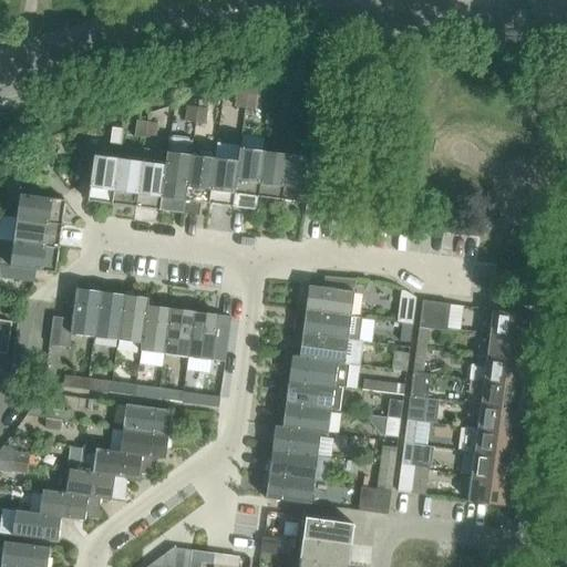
[(285,93),(296,95),(298,78),(288,76),(285,93)]
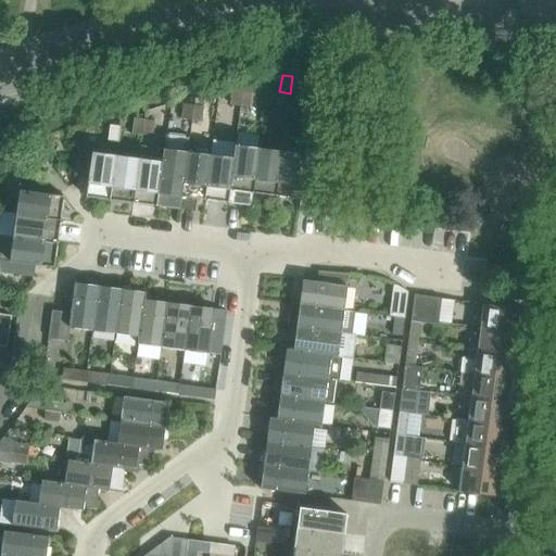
[(301,77),(292,76),(290,93),(299,95),(301,77)]
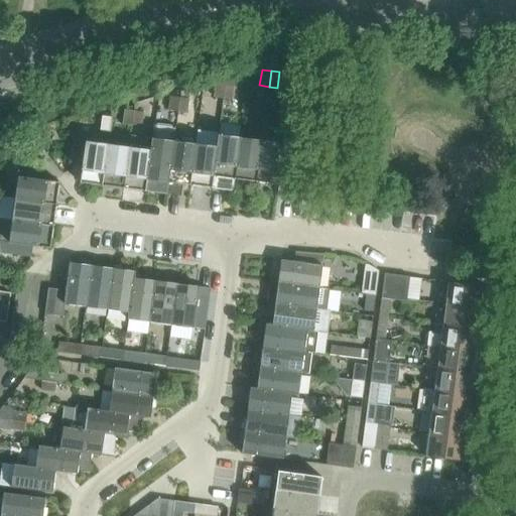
[(214,96),(223,97),(225,83),(216,82),(214,96)]
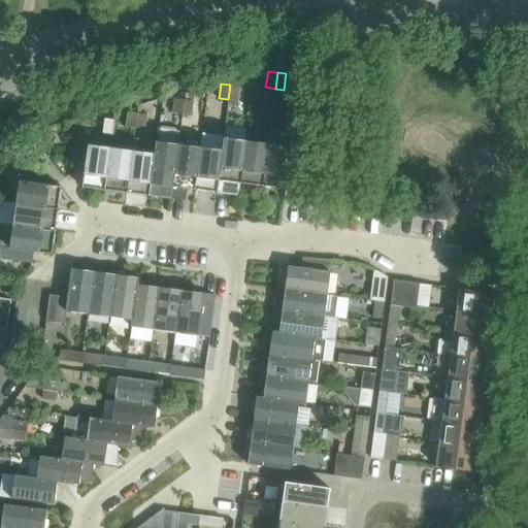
[(240,86),(230,85),(228,99),(238,101),(240,86)]
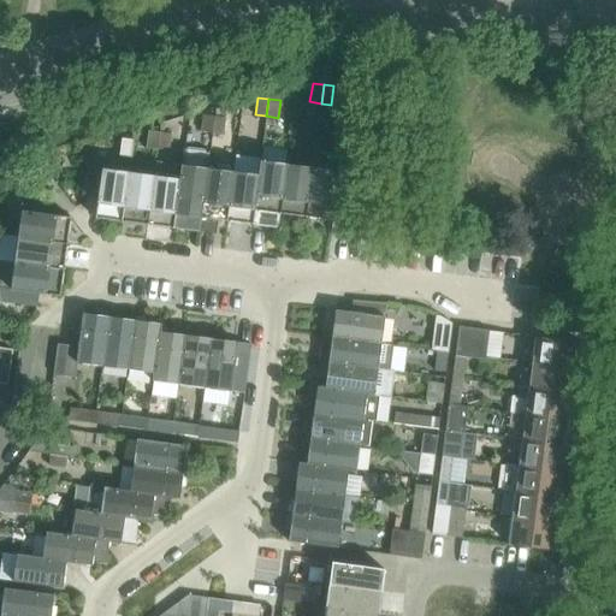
[(212,131),(214,116),(203,114),(201,130),(212,131)]
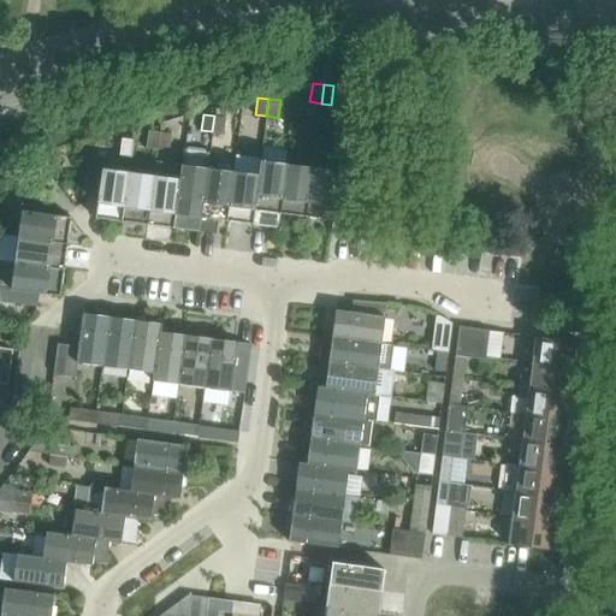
[(225,117),(214,116),(212,131),(223,132),(225,117)]
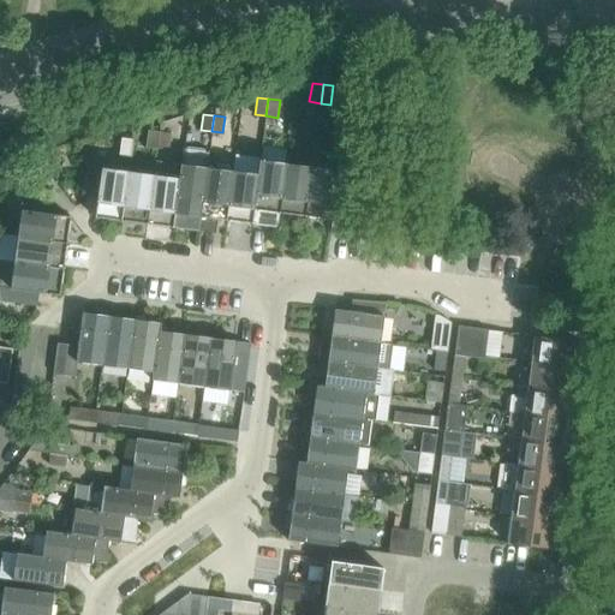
[(157,148),(160,132),(149,130),(147,147),(157,148)]
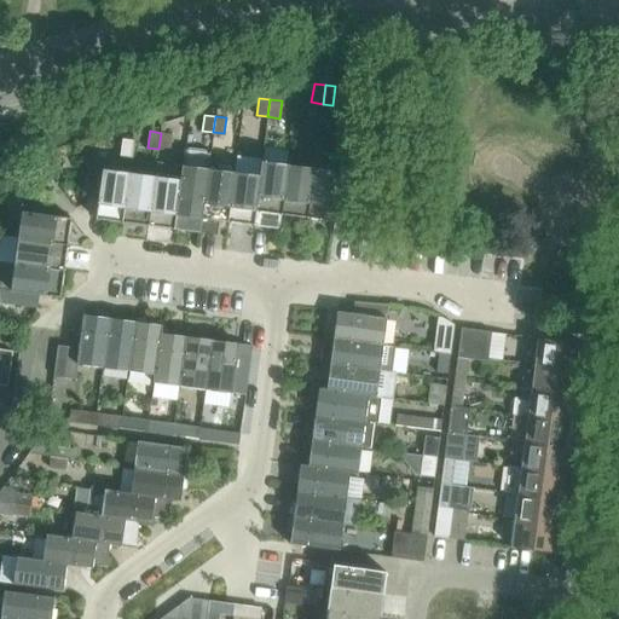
[(173,134),(161,133),(158,149),(171,150),(173,134)]
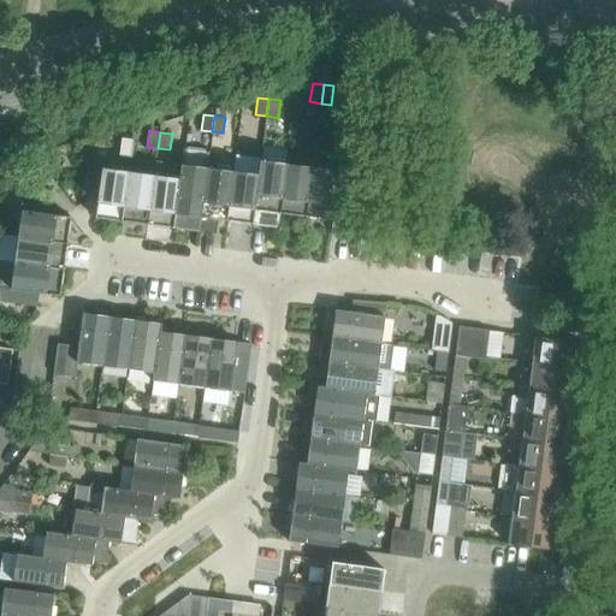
[(123,138),(120,157),(130,158),(132,140),(123,138)]
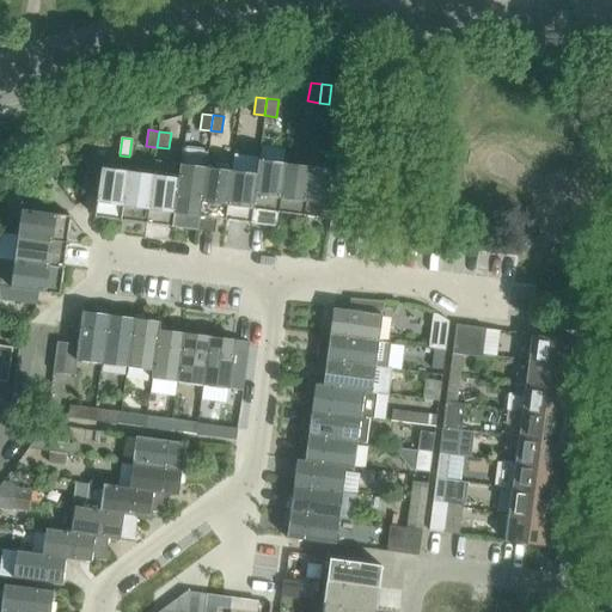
[(276,221),(286,150),(259,146),(257,171),(252,209),(251,224),(269,226),(270,220),(276,221)]
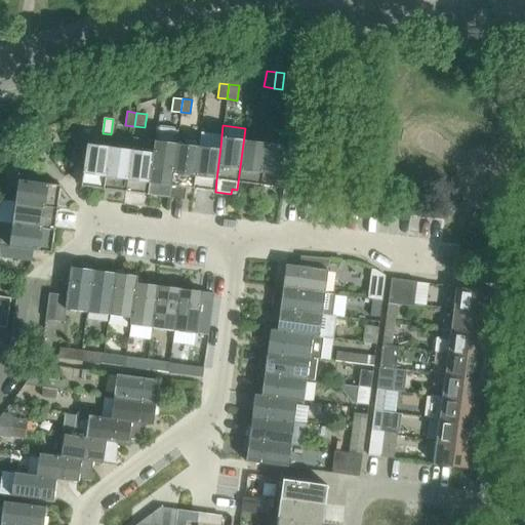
[(238,183),(253,185),(259,186),(268,130),(245,128),(238,183)]
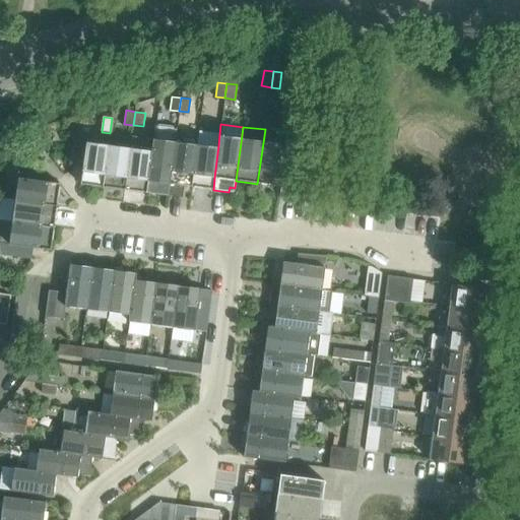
[(257,184),(279,187),(286,132),(265,129),(257,184)]
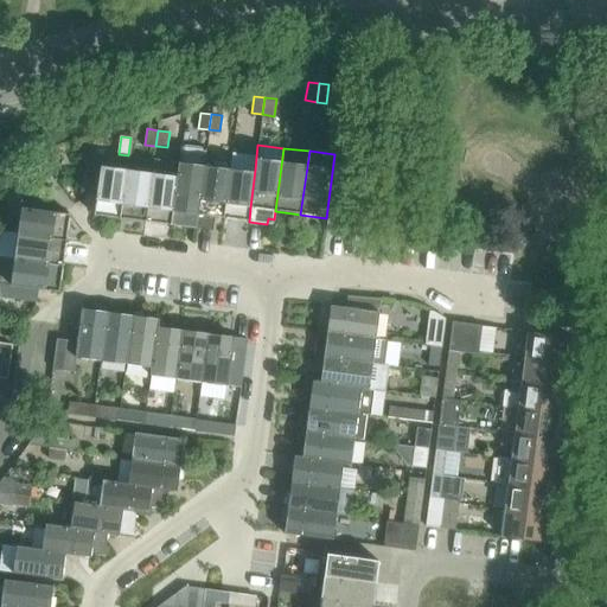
[(197,219),(197,215),(204,163),(178,160),(176,177),(171,225),(185,228),(186,218),(197,219)]
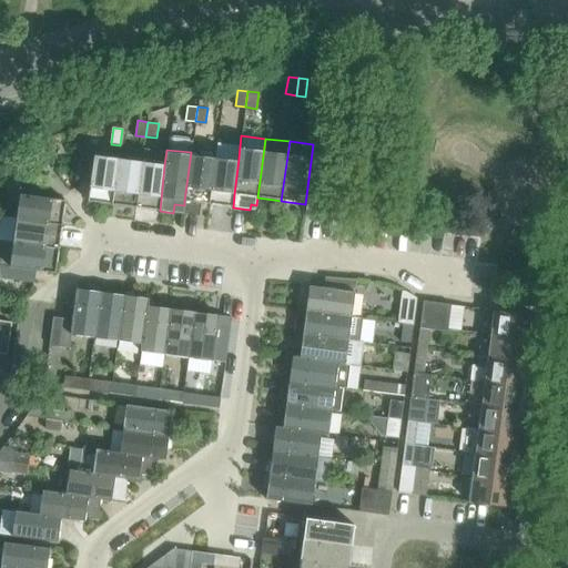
[(201,203),(208,204),(214,155),(191,152),(184,201),(184,205),(183,214),(199,216),(201,203)]
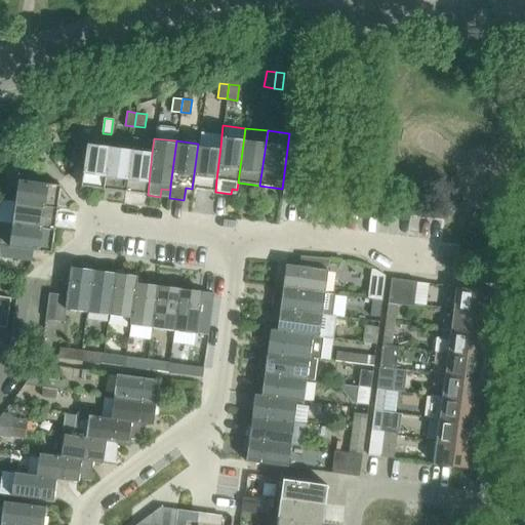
[(80,186),(103,189),(109,147),(75,143),(71,167),(72,167),(83,168),(80,186)]
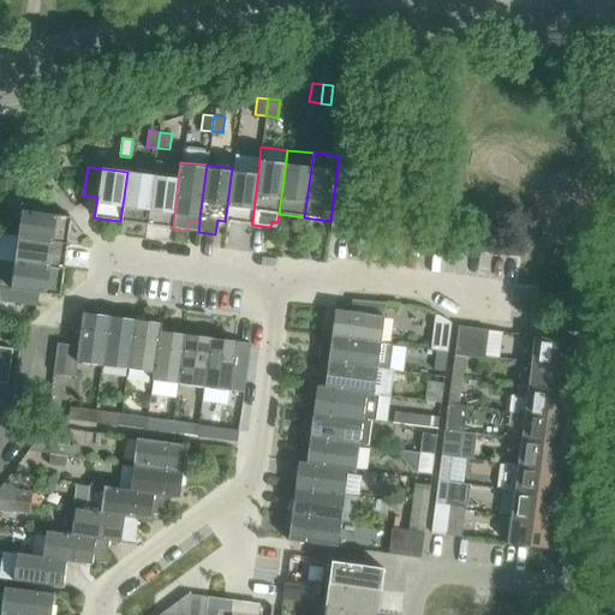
[(254,210),(258,172),(232,168),(225,221),(252,225),(254,210)]
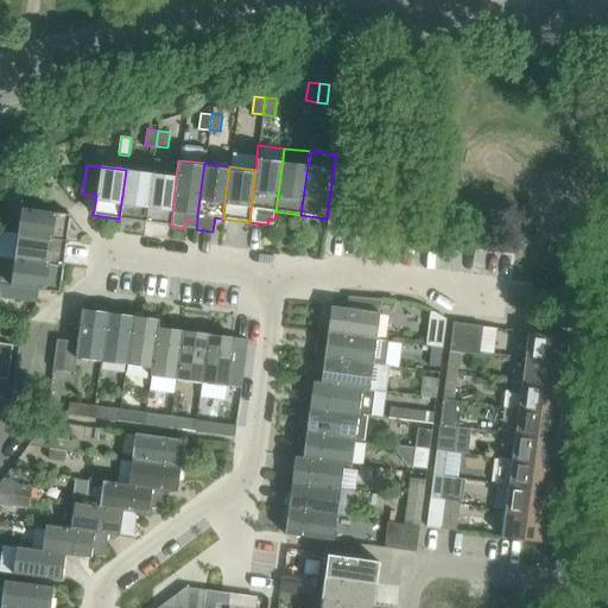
[(119,219),(145,222),(152,173),(126,170),(119,219)]
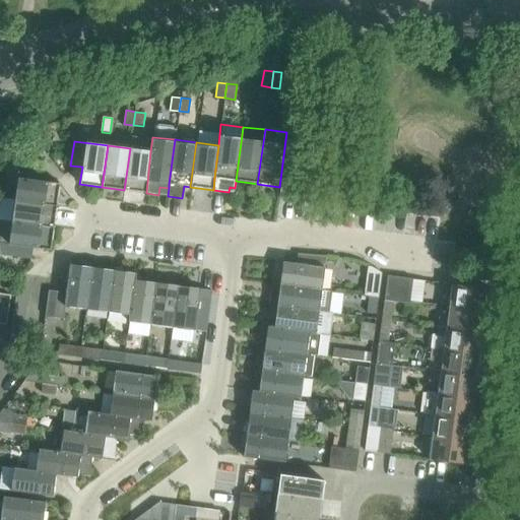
[(150,151),(130,148),(124,190),(146,193),(150,151)]
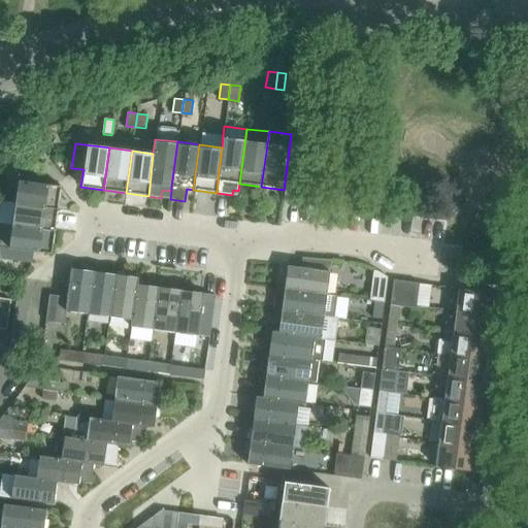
[(57,208),(60,187),(42,184),(44,172),(20,169),(14,202),(57,208)]
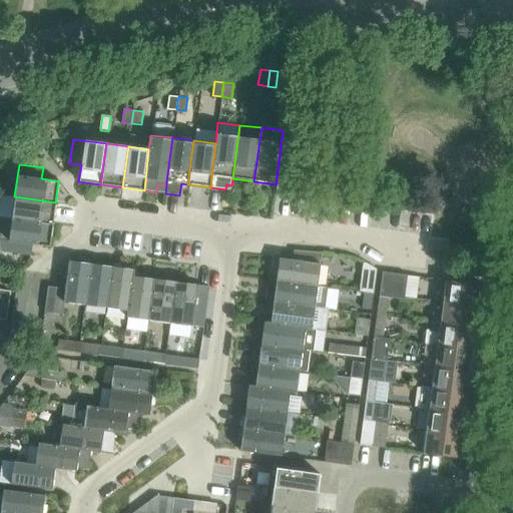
[(14,196),(11,218),(52,224),(55,202),(14,196)]
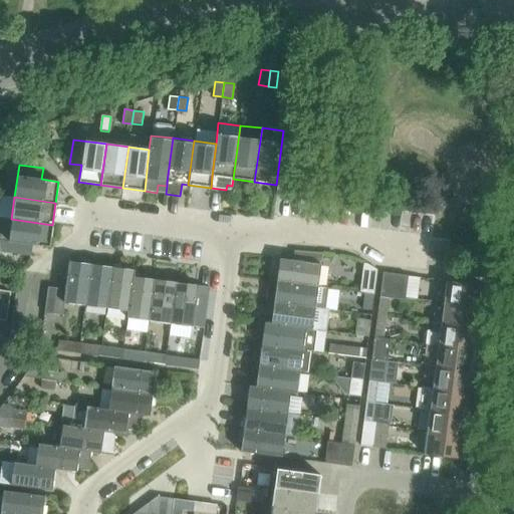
[(3,217),(0,235),(0,252),(30,257),(32,245),(49,247),(52,225),(11,219),(3,217)]
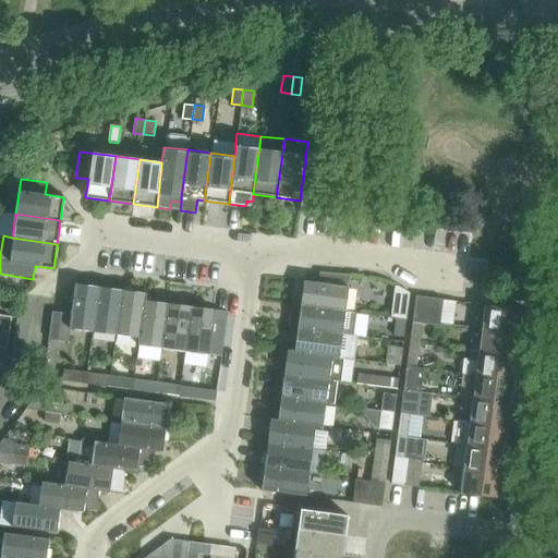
[(303,281),(300,306),(344,312),(350,275),(319,273),(317,283),(303,281)]
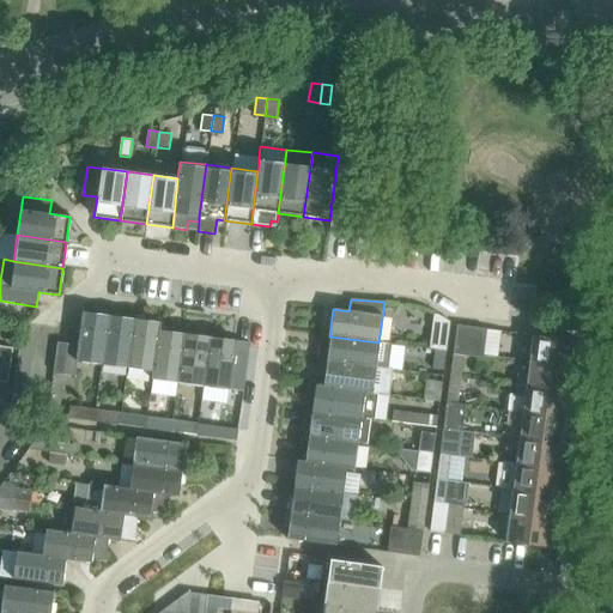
[(77,345),(56,343),(53,374),(74,376),(76,362),(101,365),(108,316),(82,313),(77,345)]
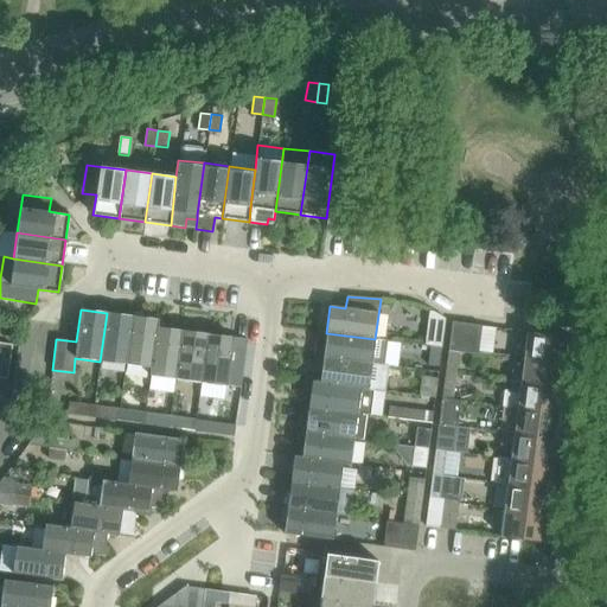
[(100,362),(125,365),(132,315),(107,313),(100,362)]
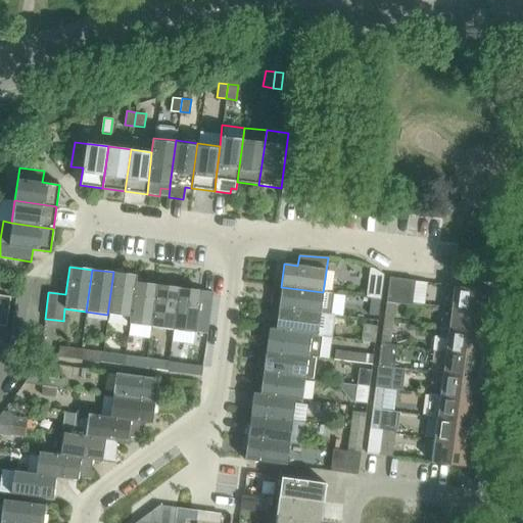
[(107,315),(130,318),(136,282),(137,276),(113,272),(107,315)]
